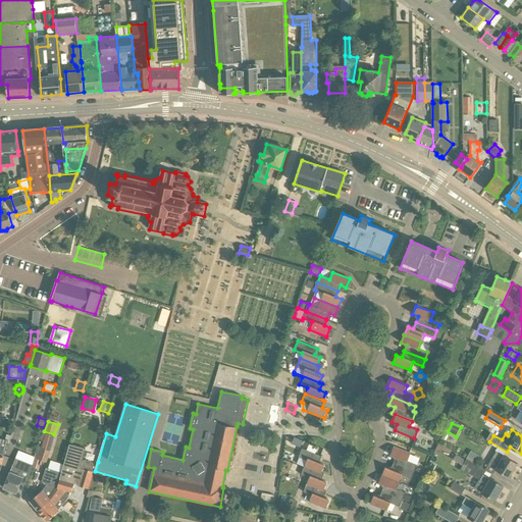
[(42,448),(40,447),(36,459),(45,463),(49,451),(50,451),(54,436),(46,434),(42,448)]
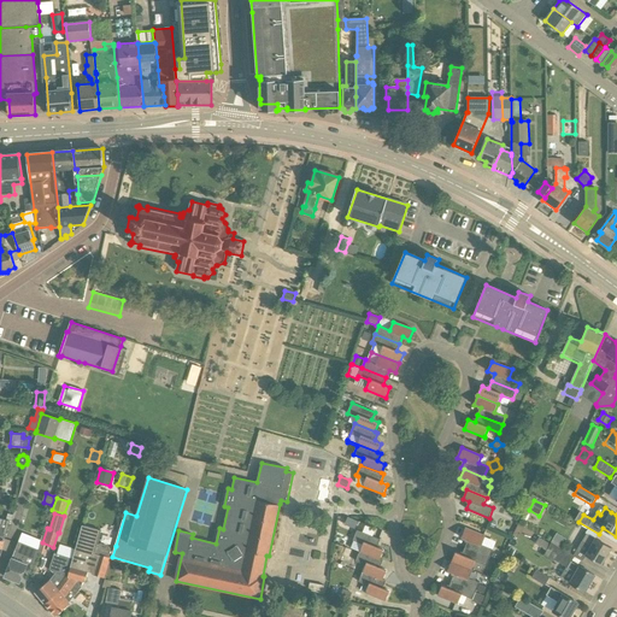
[(0,557),(11,521),(0,518),(0,557)]
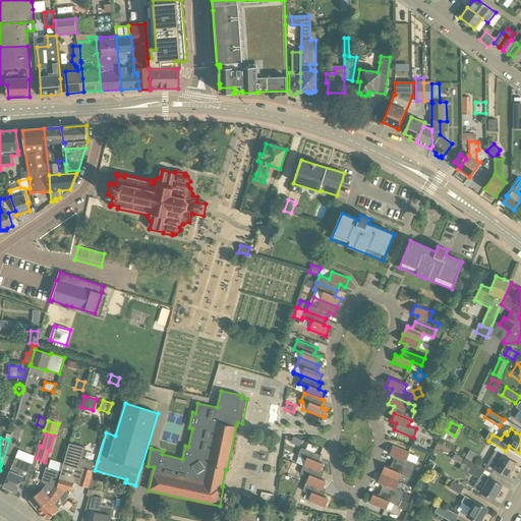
[(291,443),(299,447),(302,441),(293,438),(291,443)]
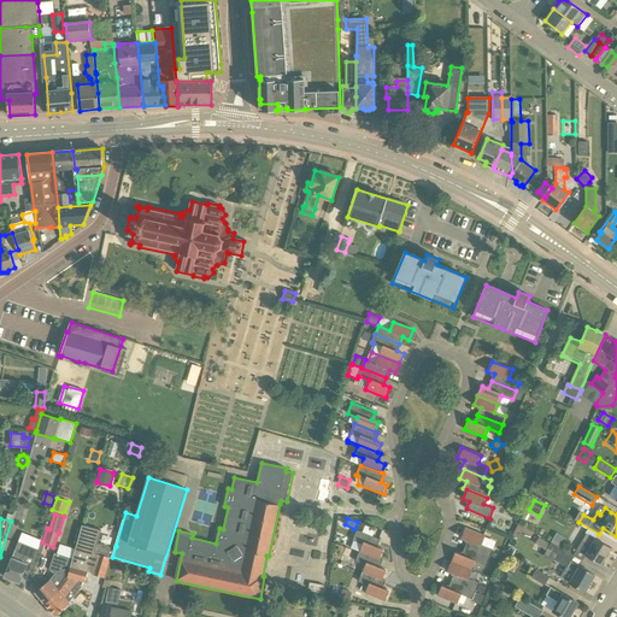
[(82,526),(72,559),(71,565),(68,577),(70,579),(62,591),(45,604),(54,616),(69,604),(76,595),(82,588),(87,574),(106,579),(111,559),(95,554),(101,532),(82,526)]
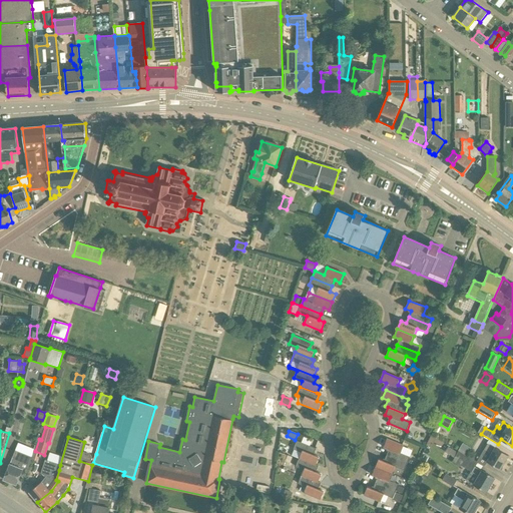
[(389,450),(387,456),(407,464),(410,457),(401,453),(404,446),(387,439),(384,448),(389,450)]
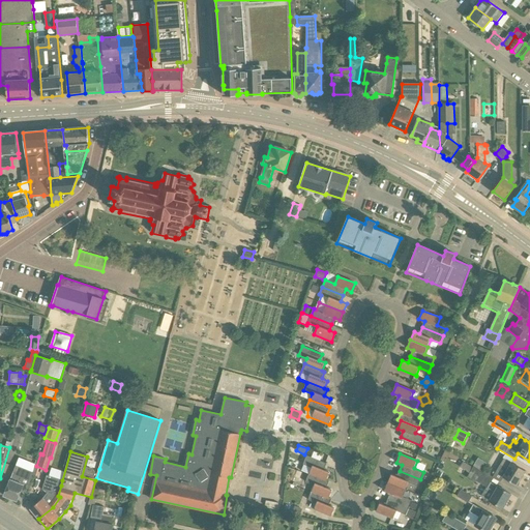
[(312,468),(310,474),(326,480),(330,472),(324,470),(327,464),(306,455),(303,465),(312,468)]
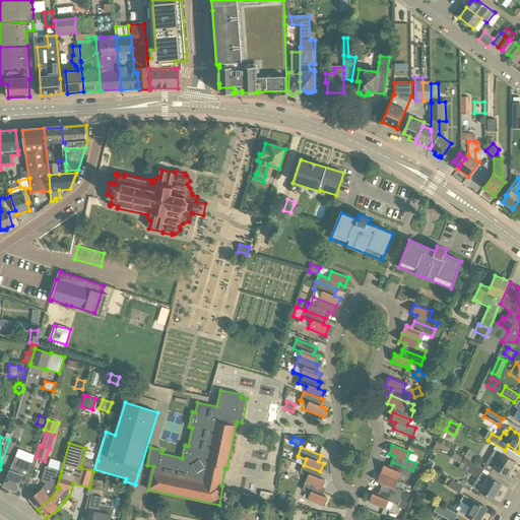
[(469,450),(465,457),(473,462),(477,455),(469,450)]
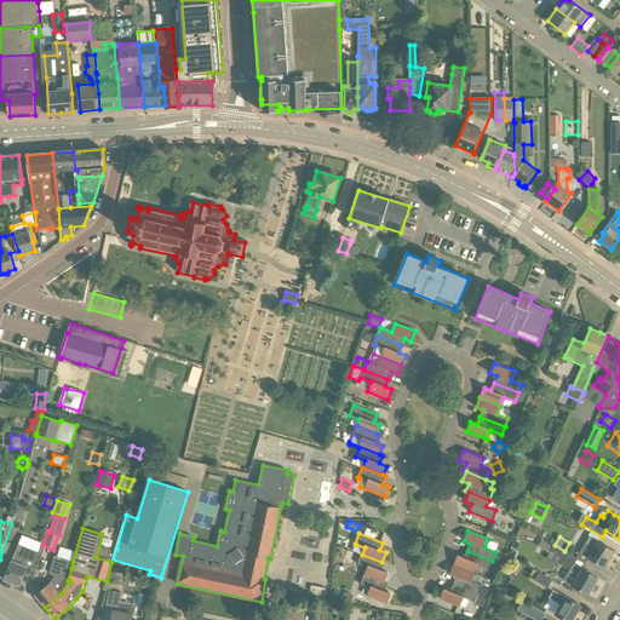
[(585,545),(586,546),(579,560),(579,561),(589,566),(591,560),(604,568),(614,551),(598,541),(598,543),(590,538),(585,545)]
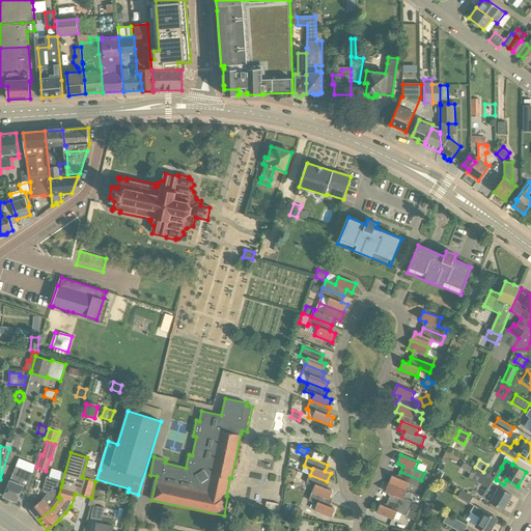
[(465,462),(462,467),(470,473),(473,467),(465,462)]
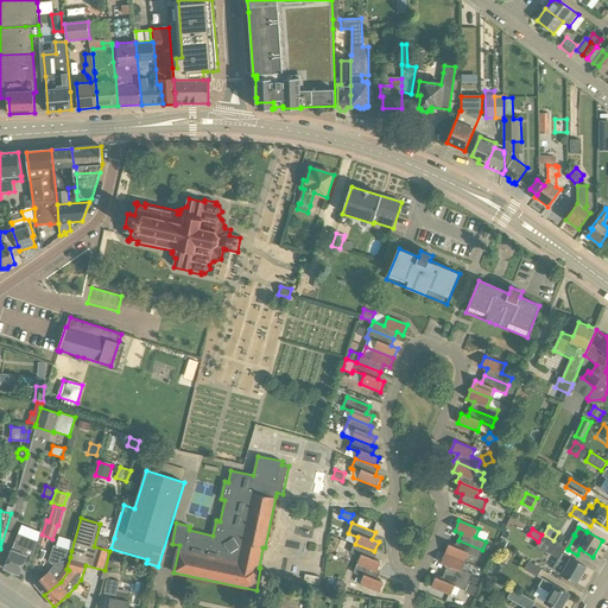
[(19,575),(24,564),(31,567),(38,542),(19,534),(5,569),(19,575)]
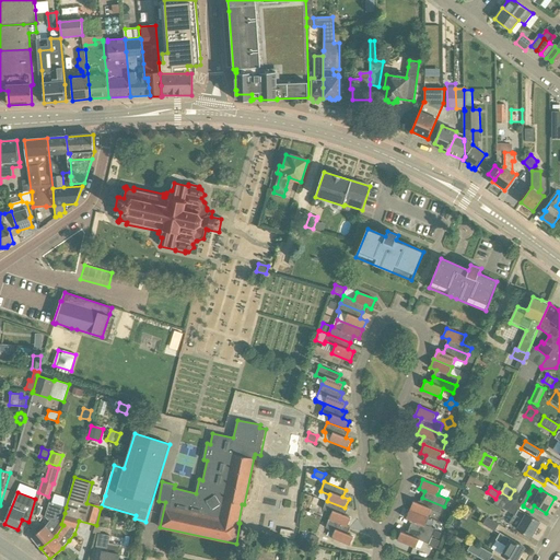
[(499,509),(502,508),(515,515),(510,525),(517,528),(517,529),(531,537),(540,522),(526,514),(520,511),(523,506),(523,505),(501,492),(493,505),(499,509)]
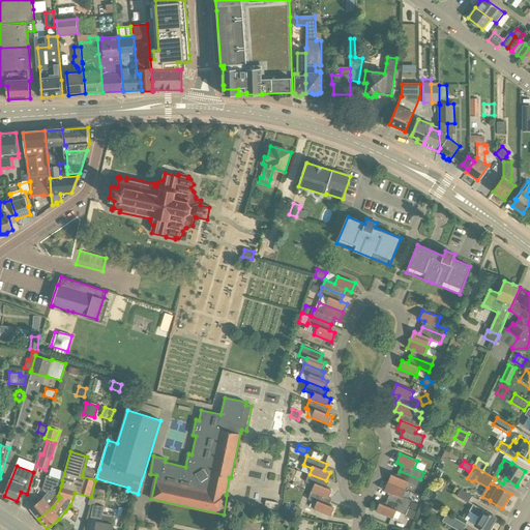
[(391,474),(388,482),(405,490),(408,482),(418,487),(420,479),(400,471),(398,477),(391,474)]
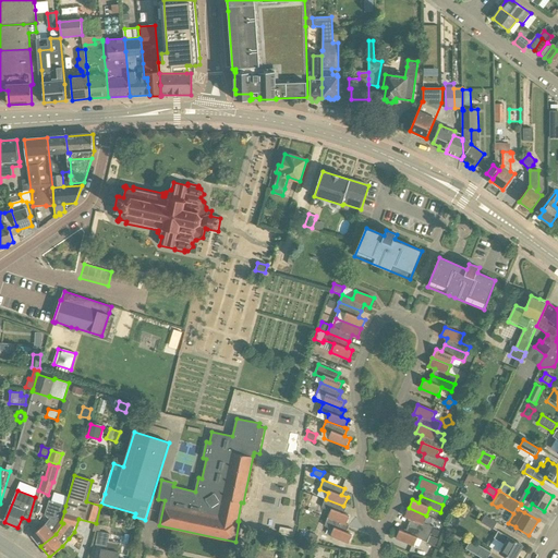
[(330,511),(328,517),(347,524),(350,516),(343,513),(347,507),(343,506),(326,499),(322,508),(330,511)]
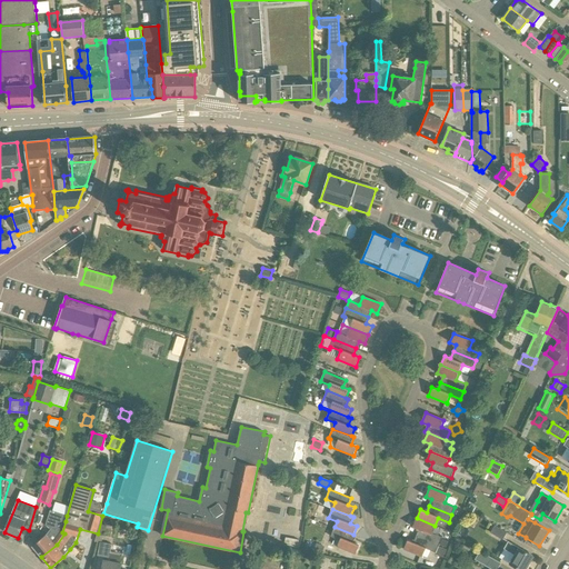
[(62,532),(66,521),(67,516),(50,510),(46,525),(50,529),(46,536),(32,547),(41,557),(57,545),(65,533),(62,532)]
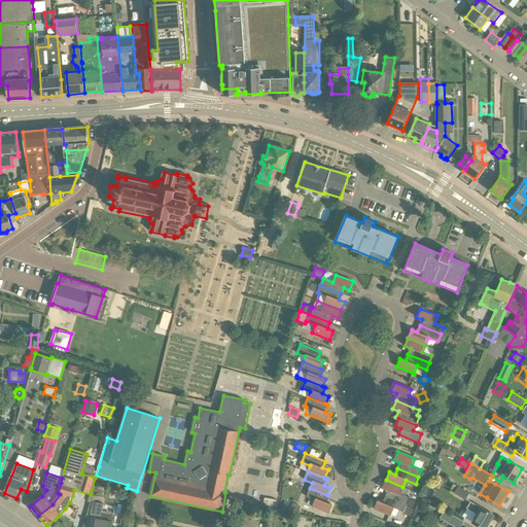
[(388,491),(386,496),(407,505),(410,498),(399,494),(402,487),(386,480),(382,488),(388,491)]
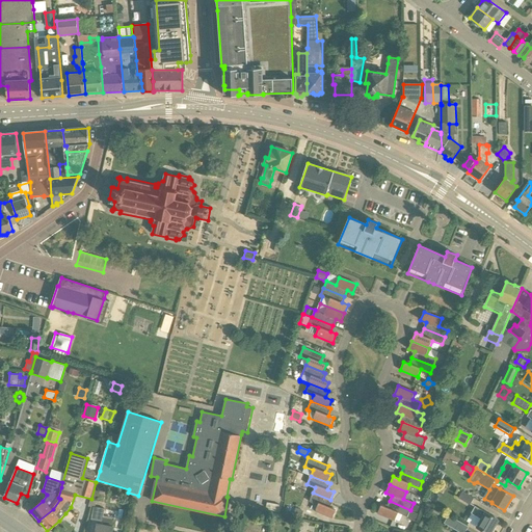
[(333,501),(330,500),(313,493),(310,502),(318,505),(315,511),(333,519),(336,509),(330,507),(333,501)]
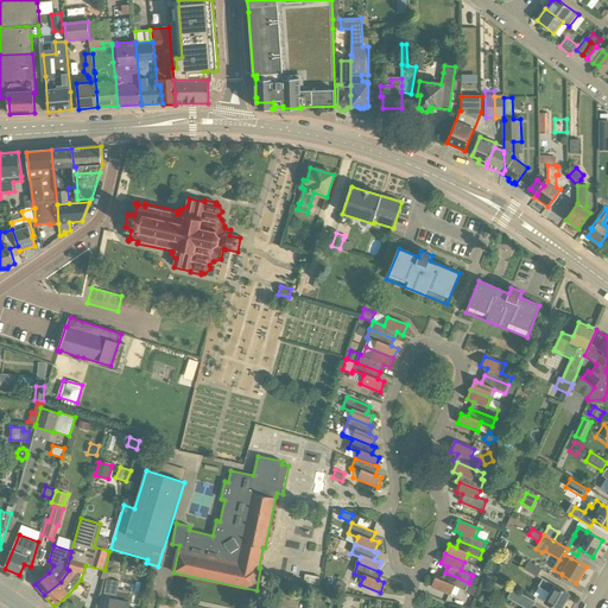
[(525,569),(537,576),(540,570),(529,563),(525,569)]
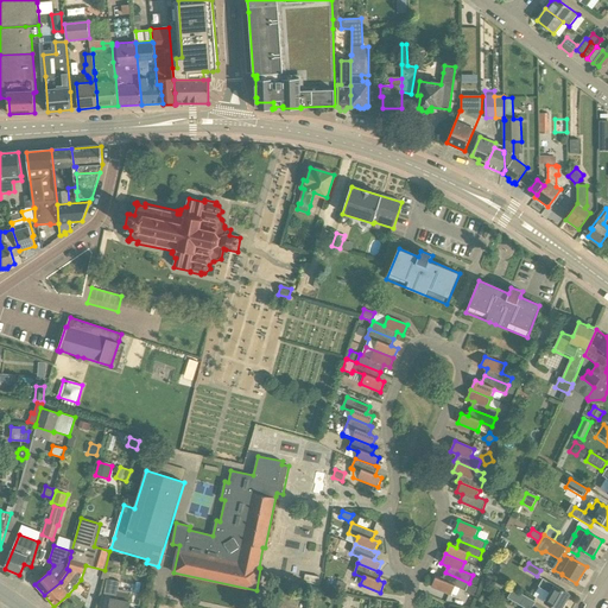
[(469,583),(445,572),(442,580),(436,577),(431,587),(451,595),(453,594),(456,595),(460,588),(466,590),(466,591),(469,583)]
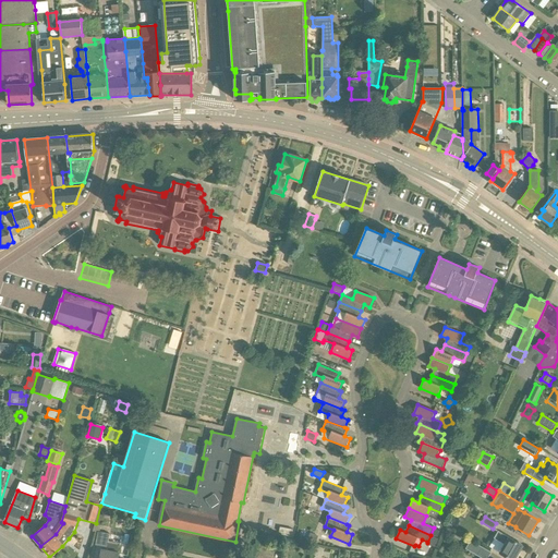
[(120,545),(109,543),(110,534),(98,532),(96,545),(102,546),(100,557),(118,557),(119,553),(120,545)]
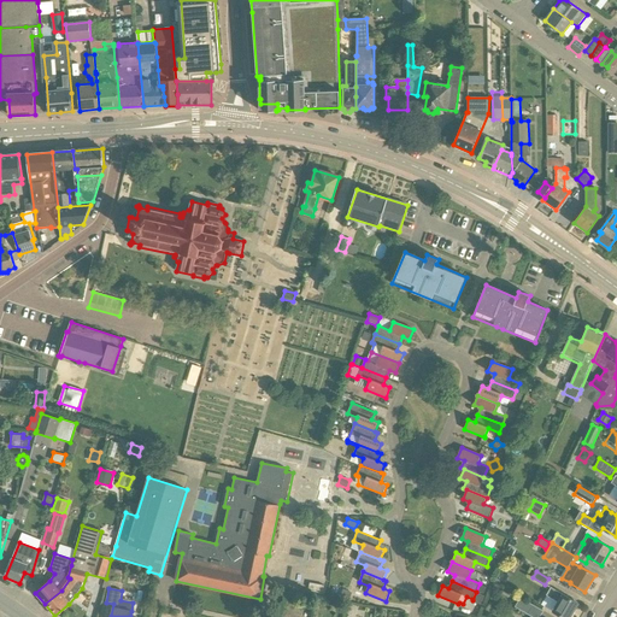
[(574,612),(579,604),(563,594),(551,588),(547,595),(558,601),(553,611),(558,615),(562,616),(571,616),(575,613),(574,612)]
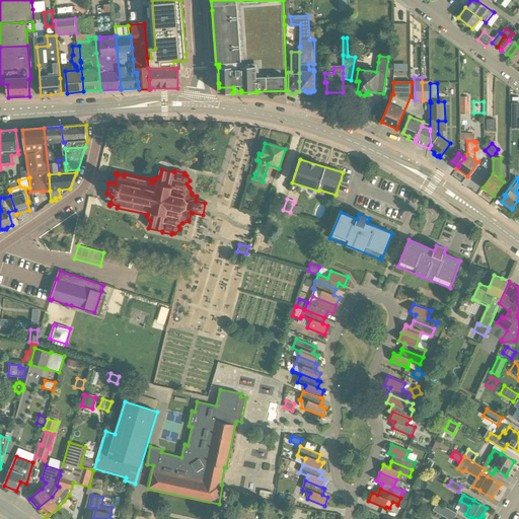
[(286,502),(291,504),(294,498),(288,496),(286,502)]
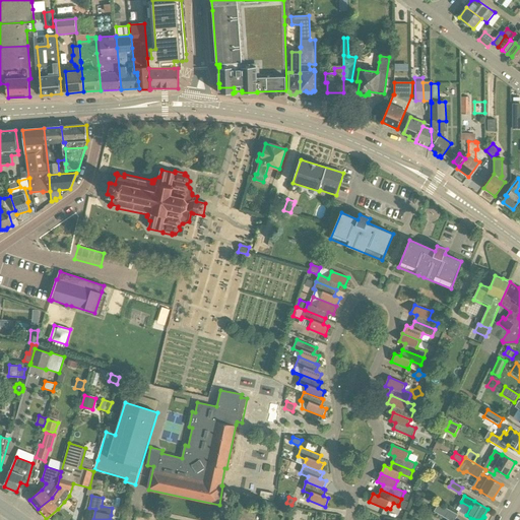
[(408,502),(401,499),(398,506),(398,505),(397,507),(405,510),(408,502)]
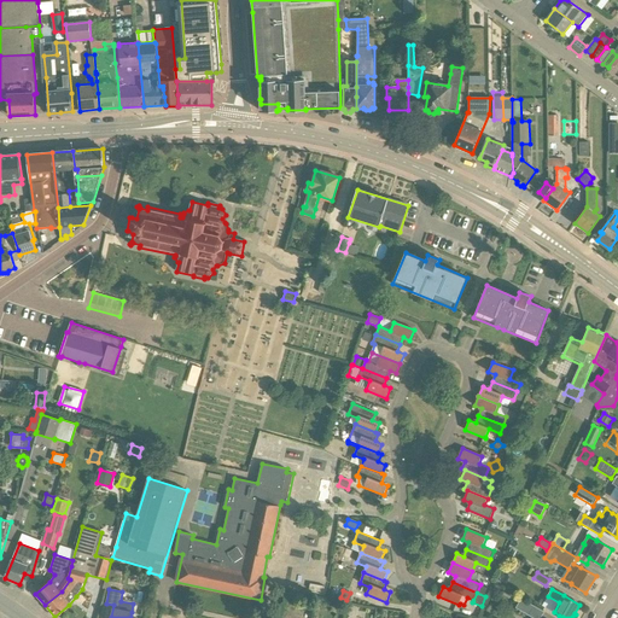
[(522,599),(517,607),(529,614),(534,606),(522,599)]
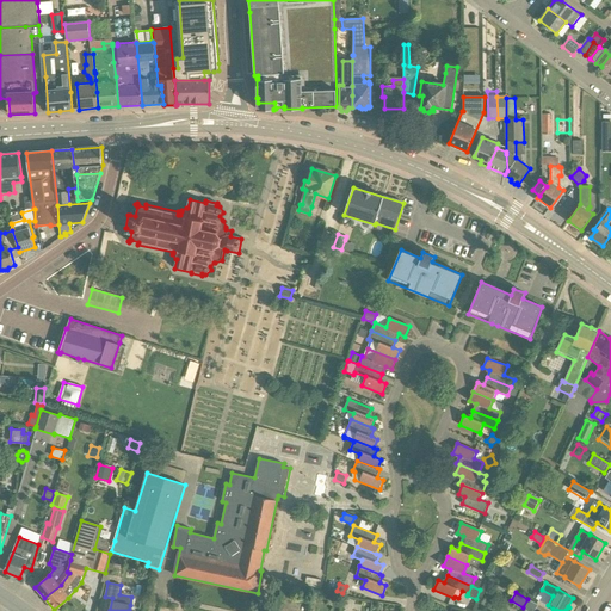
[(340,603),(335,596),(331,599),(335,606),(340,603)]
